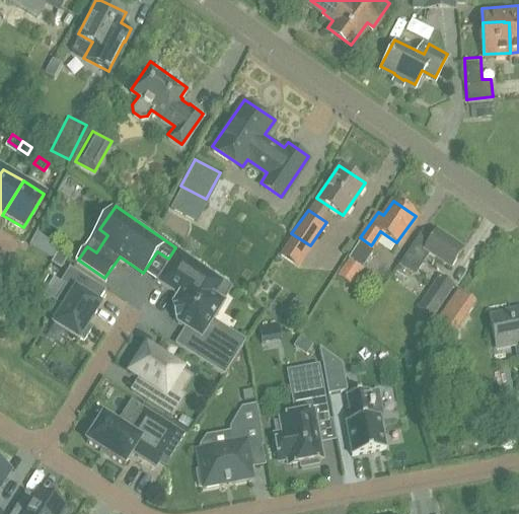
[(450,265),(462,247),(436,229),(428,240),(419,234),(399,263),(414,272),(429,250),(450,265)]
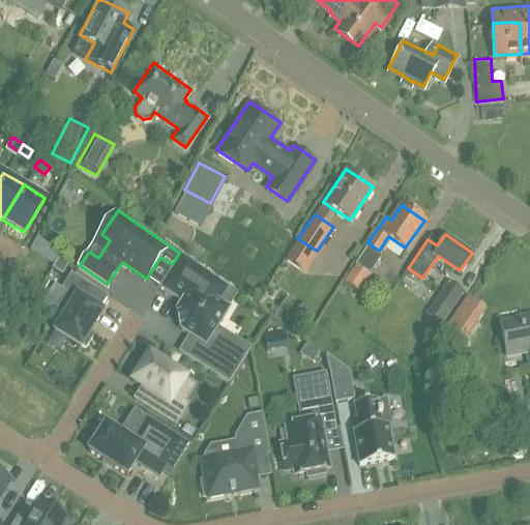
[(49,242),(42,254),(54,261),(59,254),(61,251),(49,242)]
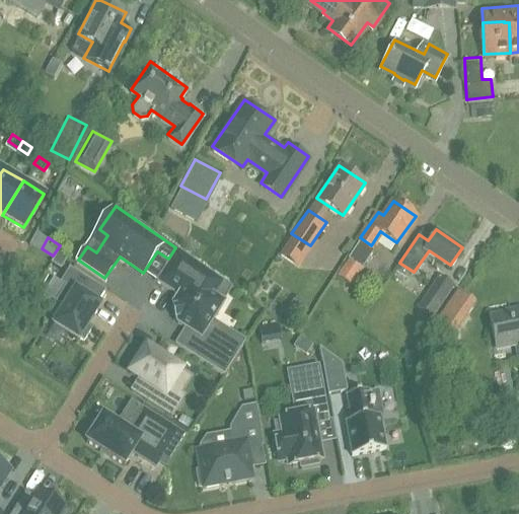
[(168,259),(156,278),(178,292),(172,300),(177,319),(184,324),(205,337),(195,353),(224,372),(238,349),(206,328),(224,299),(214,293),(224,278),(176,245),(175,247),(168,259)]
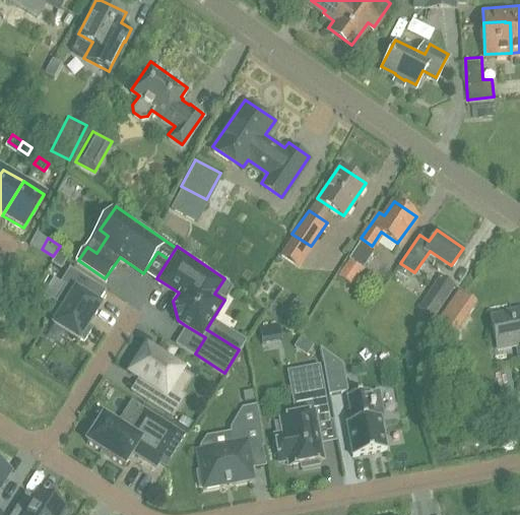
[(53,256),(51,260),(61,267),(68,256),(58,249),(53,256)]
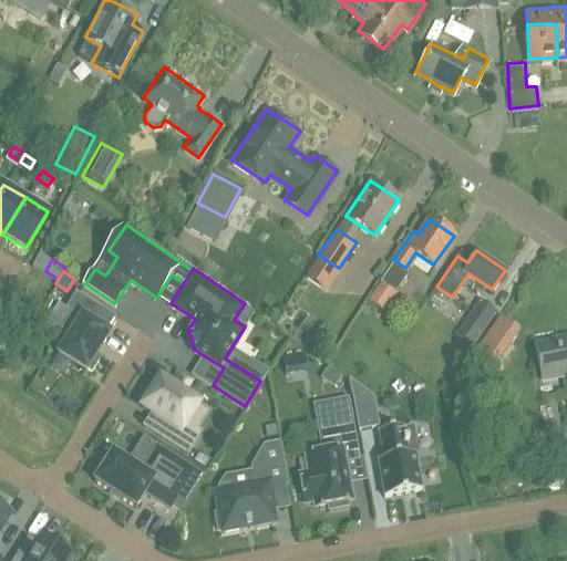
[(382,277),(369,297),(384,308),(398,287),(382,277)]
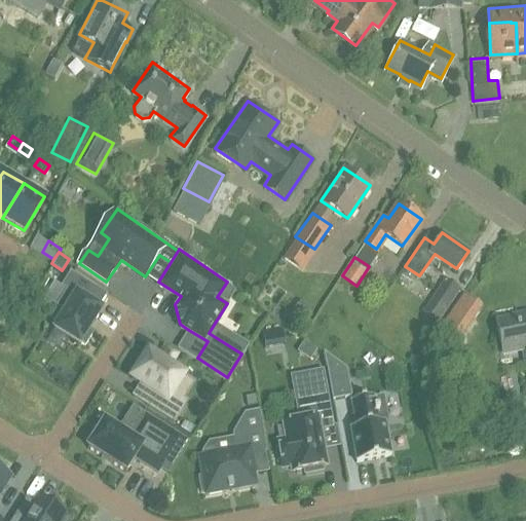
[(63,307),(50,326),(79,344),(82,340),(85,342),(95,328),(91,326),(104,306),(99,303),(85,295),(94,283),(70,268),(62,283),(66,286),(55,302),(63,307)]
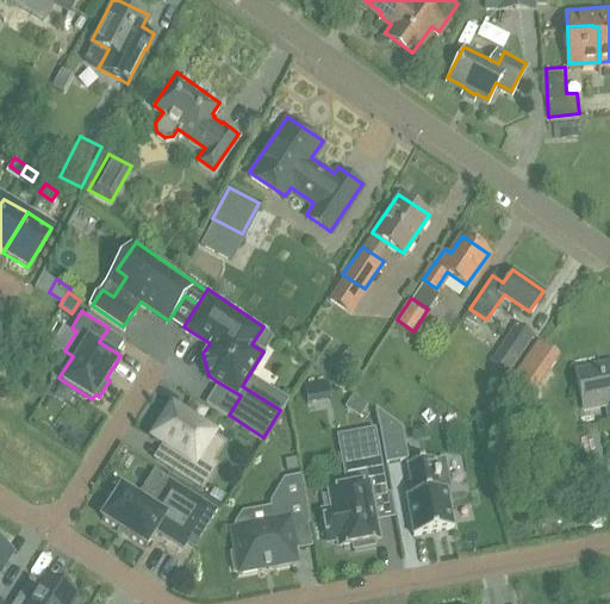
[(508,371),(534,331),(514,319),(489,359),(508,371)]
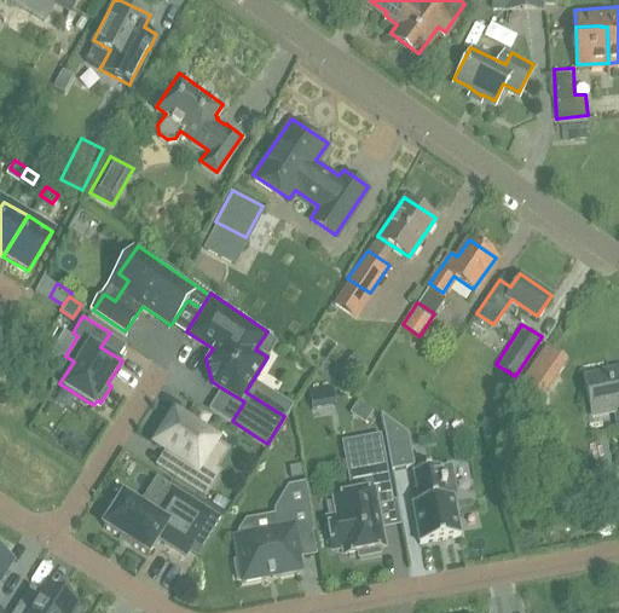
[(545,341),(534,357),(556,371),(567,356),(545,341)]
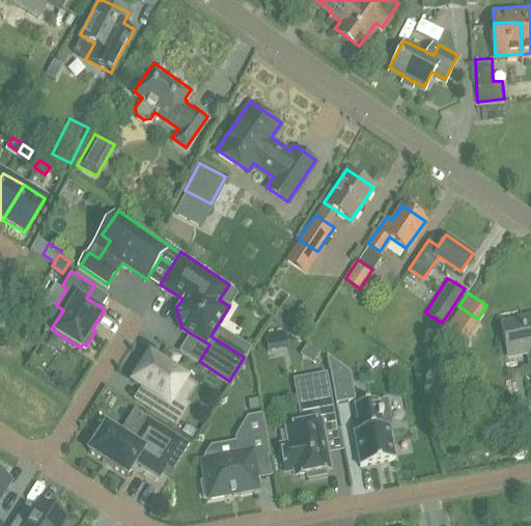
[(530,314),(501,322),(508,354),(526,351),(530,376),(530,314)]
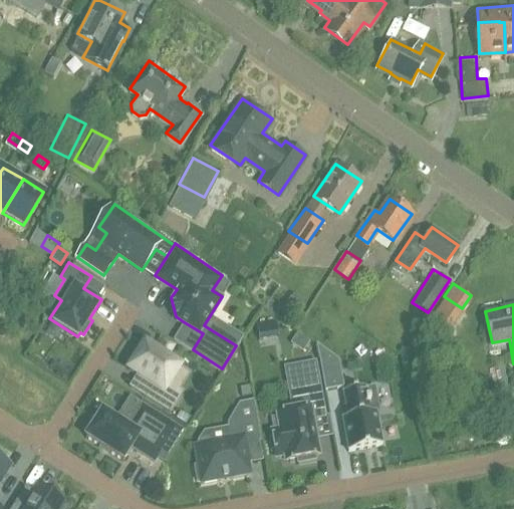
[(275,313),(255,316),(257,333),(278,329),(275,313)]
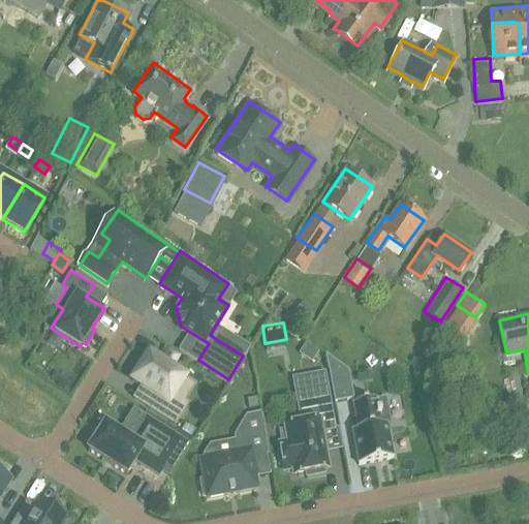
[(207,343),(185,330),(177,343),(198,357),(207,343)]
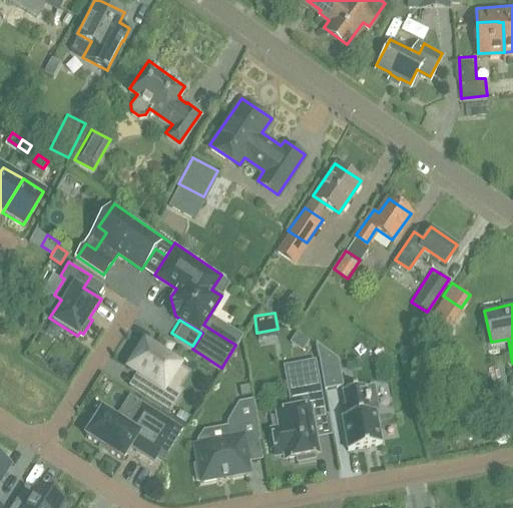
[(297,329),(291,339),(302,347),(308,337),(297,329)]
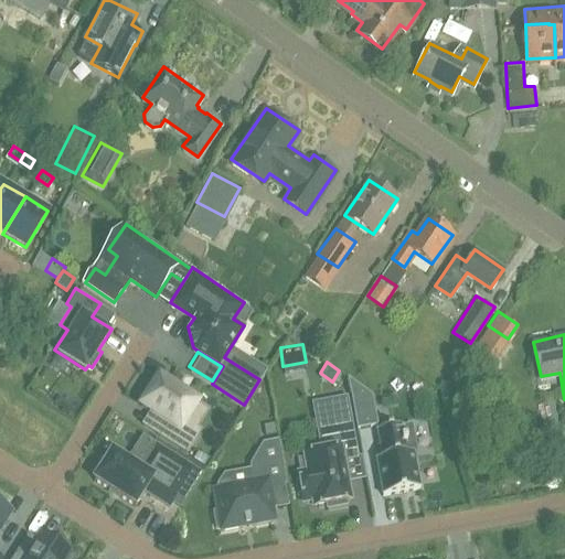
[(155,380),(151,378),(141,394),(145,396),(141,402),(164,418),(157,430),(185,449),(200,427),(187,419),(198,400),(158,375),(155,380)]
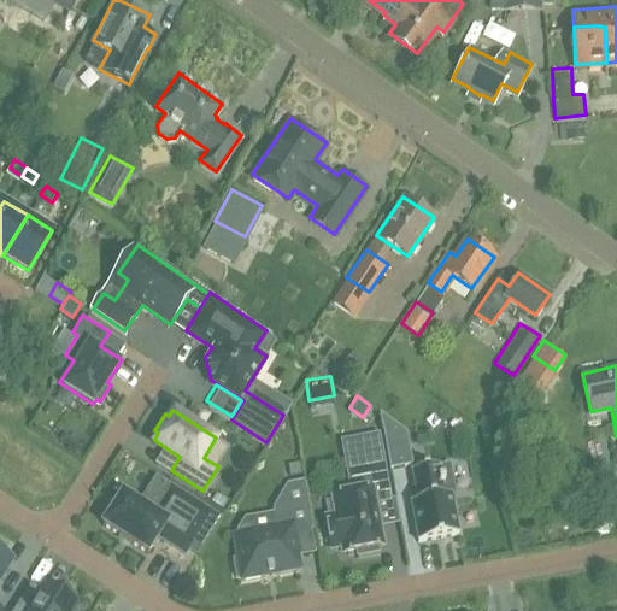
[(406,429),(381,411),(391,465),(413,460),(406,429)]
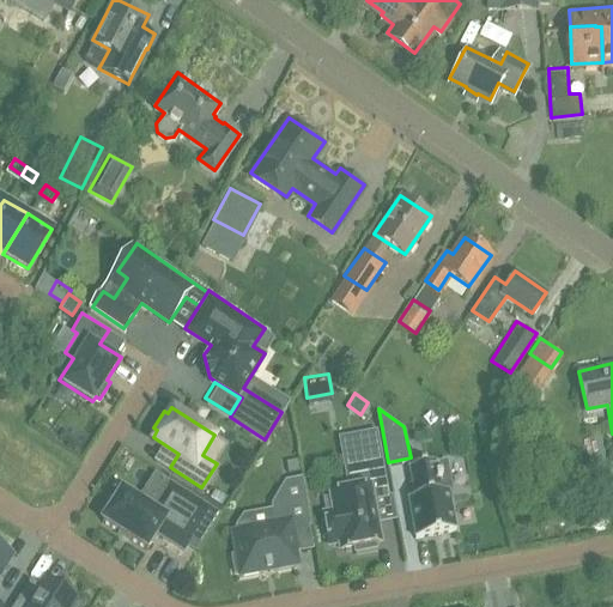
[(380,539),(371,496),(388,493),(376,428),(339,433),(349,486),(331,489),(334,509),(323,510),(328,540),(340,538),(341,546),(353,544),(354,548),(376,545),(375,539),(380,539)]
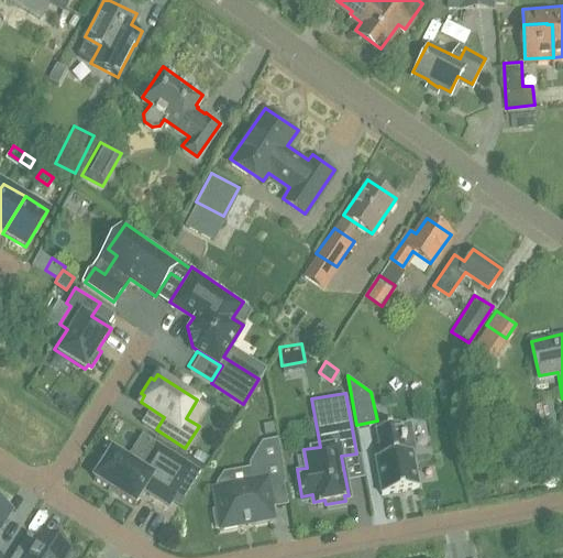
[(374,455),(382,492),(418,484),(411,448),(405,449),(400,420),(375,425),(381,453),(374,455)]
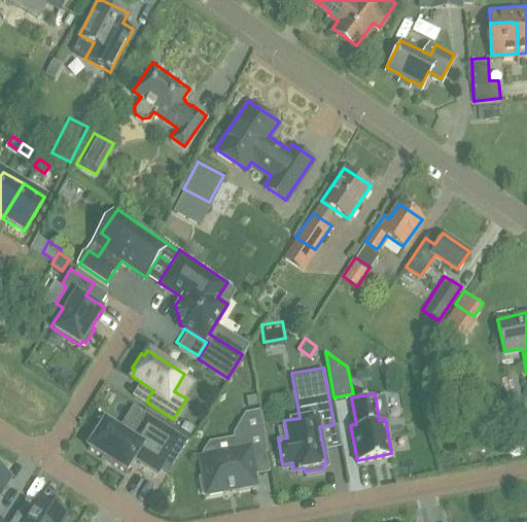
[(199,474),(202,490),(206,489),(207,491),(255,483),(248,447),(253,447),(254,451),(267,449),(259,407),(245,410),(233,430),(236,448),(200,455),(203,473),(199,474)]
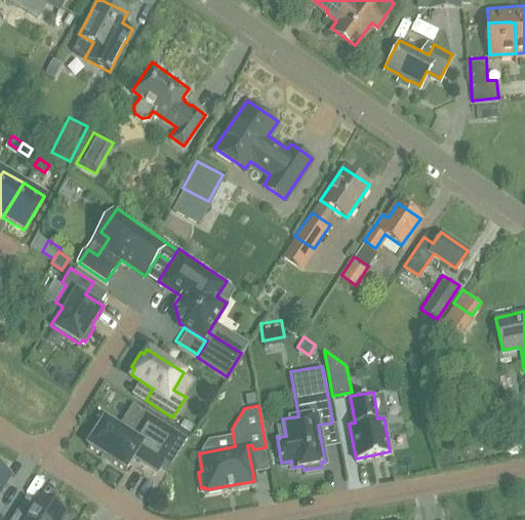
[(95,424),(86,438),(89,440),(87,443),(125,468),(134,453),(157,468),(159,465),(179,432),(182,429),(147,406),(131,430),(118,421),(106,413),(98,426),(95,424)]
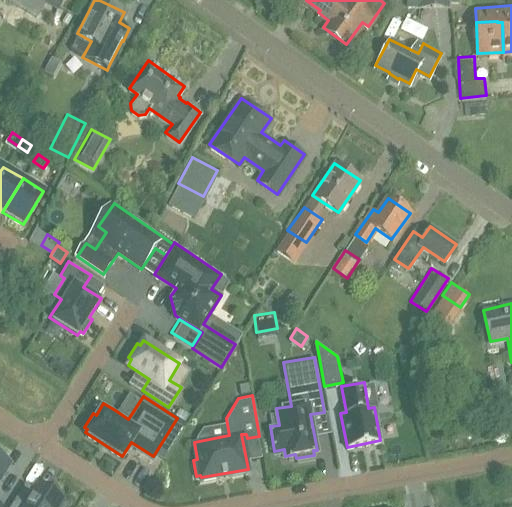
[(178,405),(174,412),(184,418),(188,411),(178,405)]
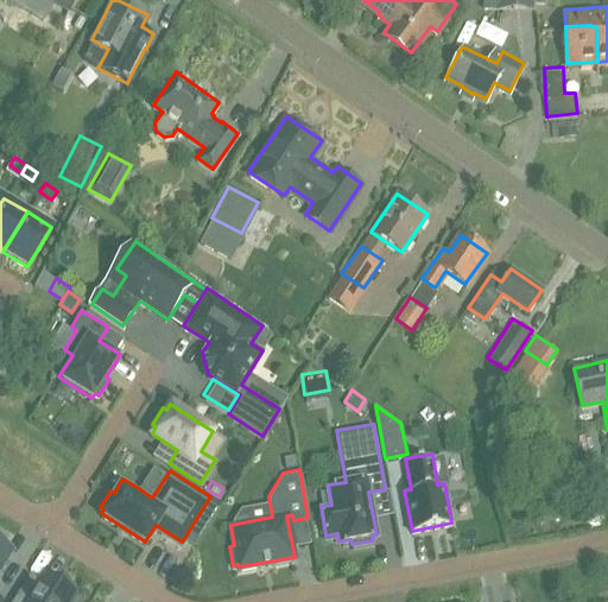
[(18,589),(10,601),(77,601),(82,596),(46,574),(31,597),(18,589)]
